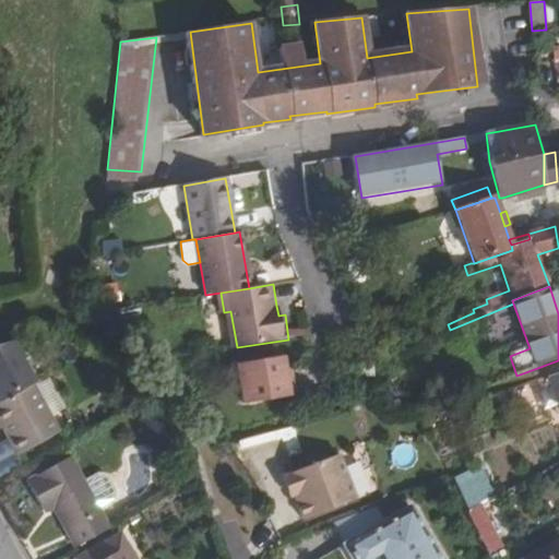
[(355,334),(347,336),(351,343),(357,340),(355,334)]
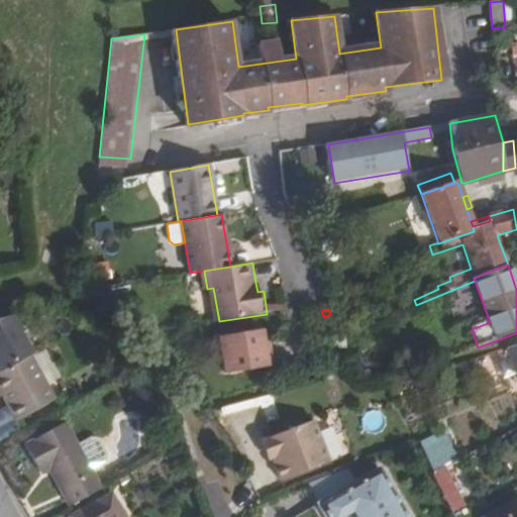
[(269,351),(267,342),(266,329),(224,337),(231,374),(277,366),(275,349),(269,351)]
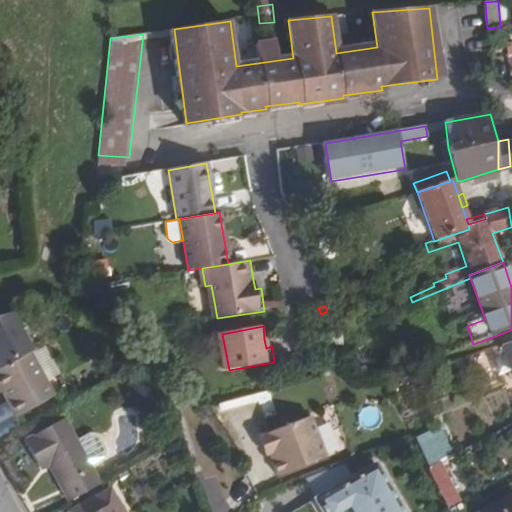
[(24,337),(0,350),(0,382),(18,416),(57,395),(24,337)]
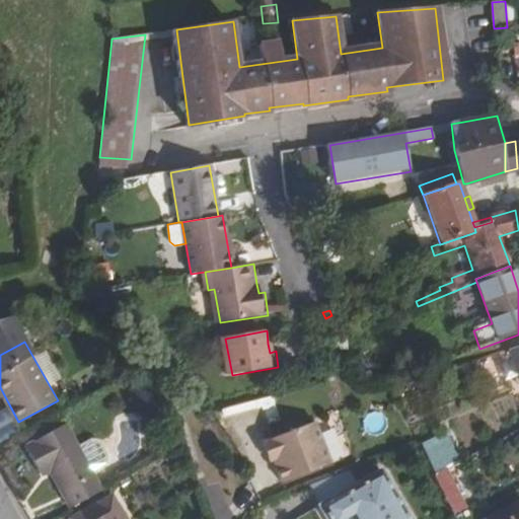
[(518,346),(509,350),(518,379),(518,346)]
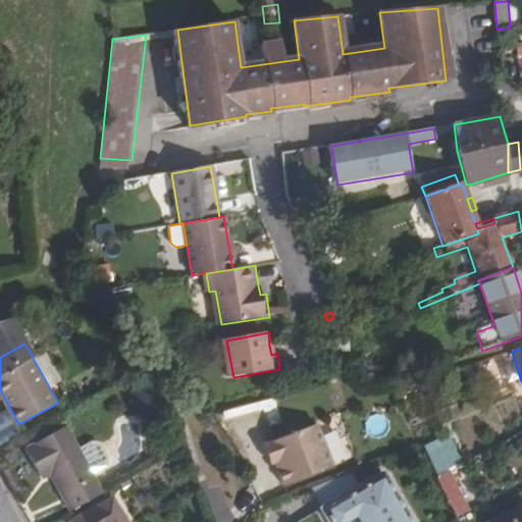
[(490,360),(500,381),(519,373),(509,352),(490,360)]
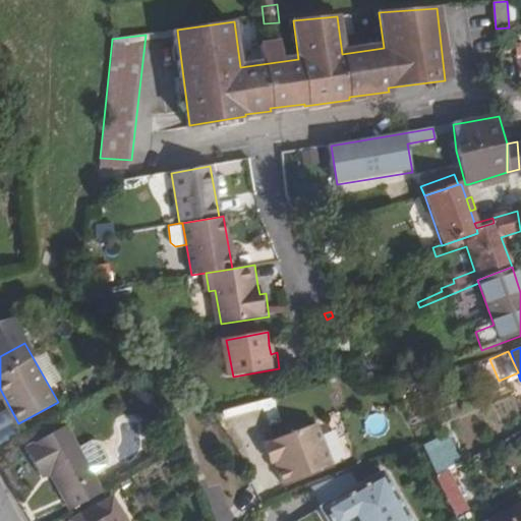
[(243,420),(274,411),(270,400),(240,409),(243,420)]
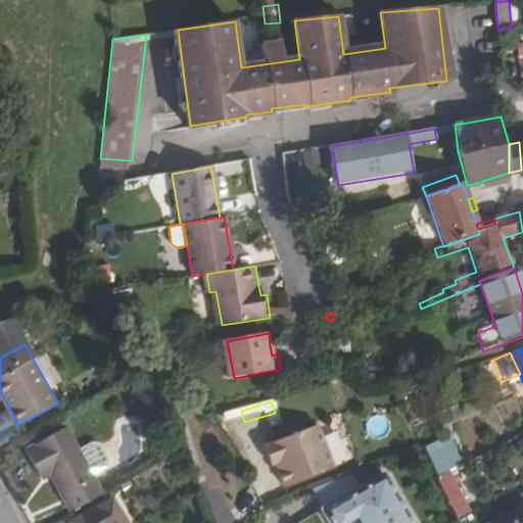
[(311,422),(260,439),(275,481),(325,464),(311,422)]
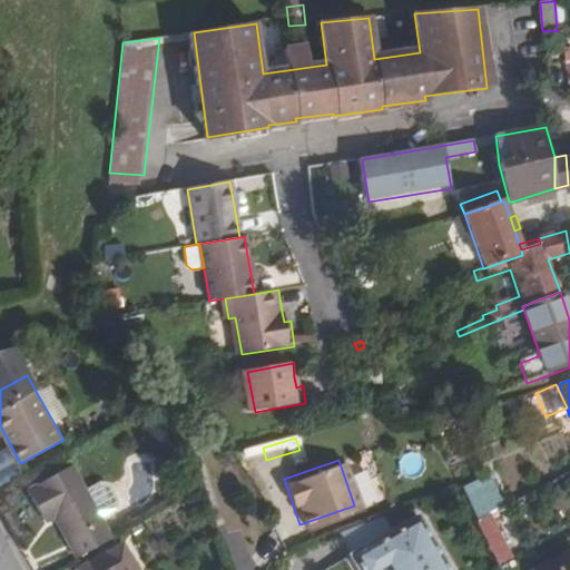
[(57,521),(79,560),(115,541),(74,469),(28,494),(40,517),(51,510),(57,521)]
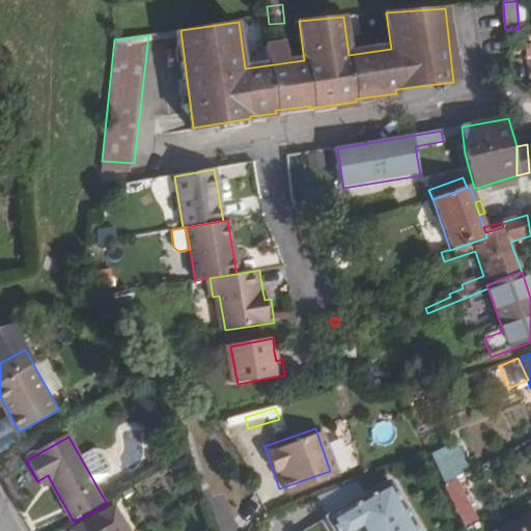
[(264,446),(260,447),(268,467),(272,466),(264,446)]
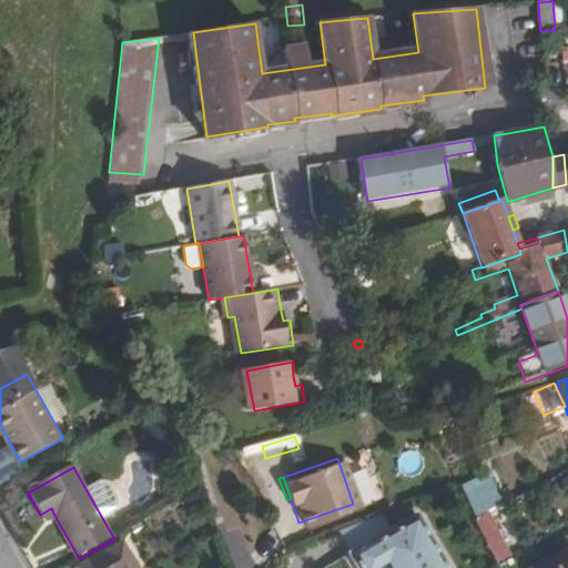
[(100,479),(85,487),(100,513),(114,505),(117,497),(107,480),(100,479)]
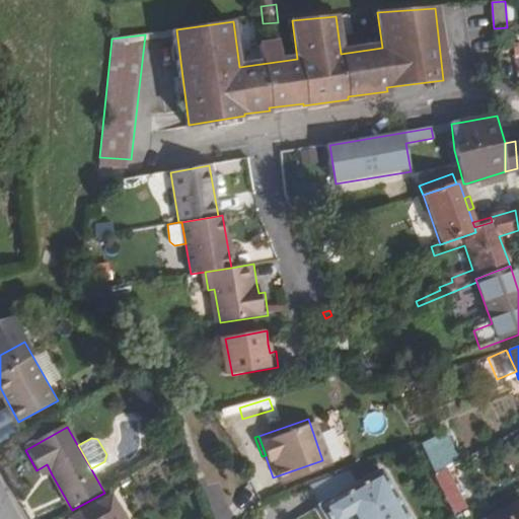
[(437,448),(424,456),(435,477),(448,470),(437,448)]
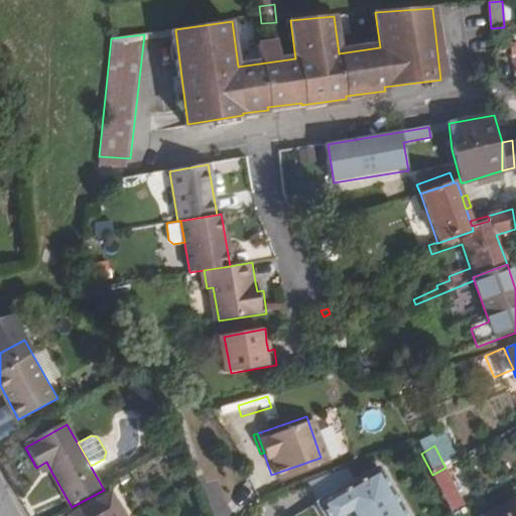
[(42,477),(51,472),(46,462),(36,468),(42,477)]
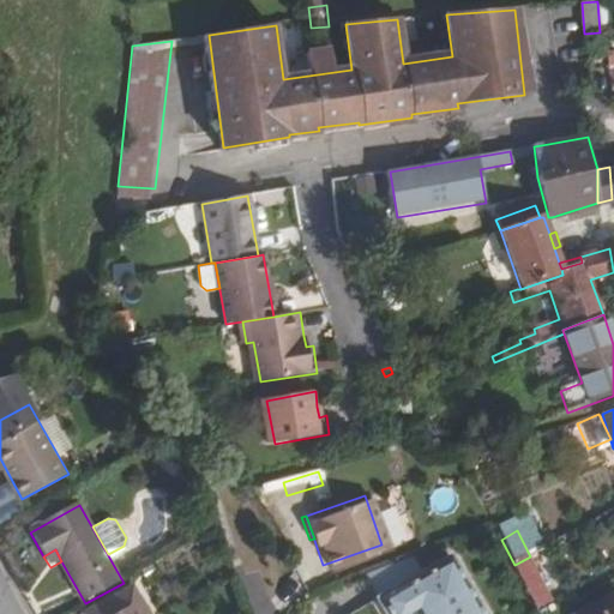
[(483,613),(449,555),(378,597),(386,613),(483,613)]
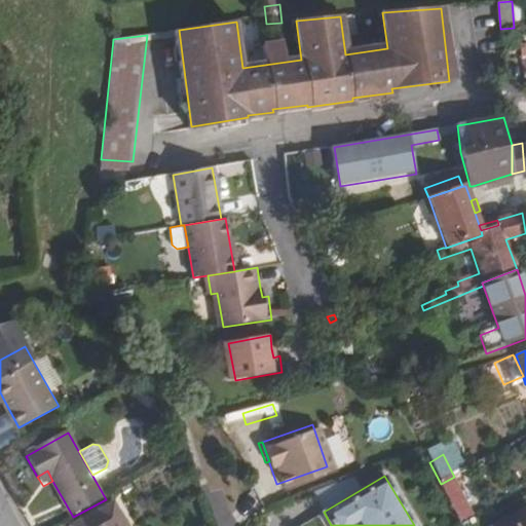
[(475,514),(454,477),(441,484),(462,525),(468,523),(466,519),(475,514)]
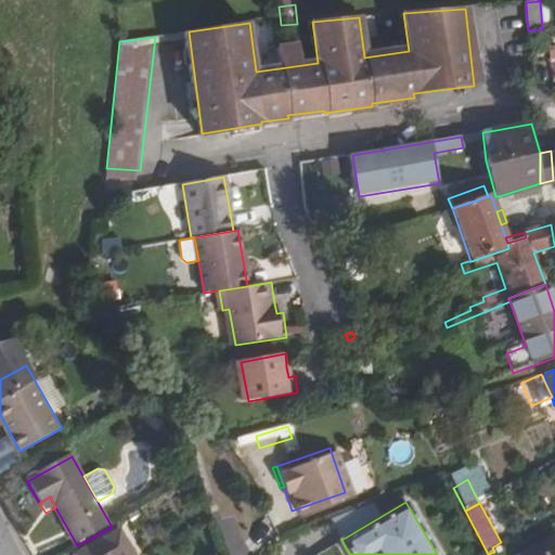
[(80,554),(111,554),(131,544),(124,532),(80,554)]
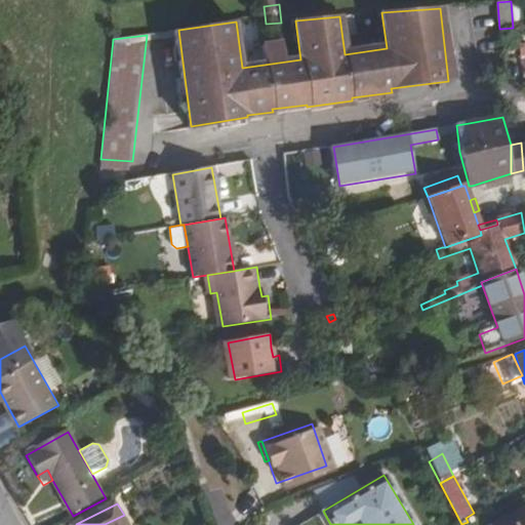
[(524,524),(524,511),(500,524),(524,524)]
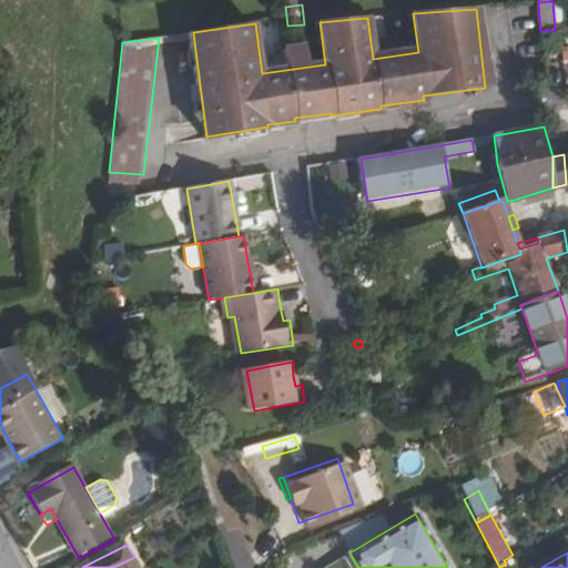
[(140,567),(134,557),(113,567),(140,567)]
